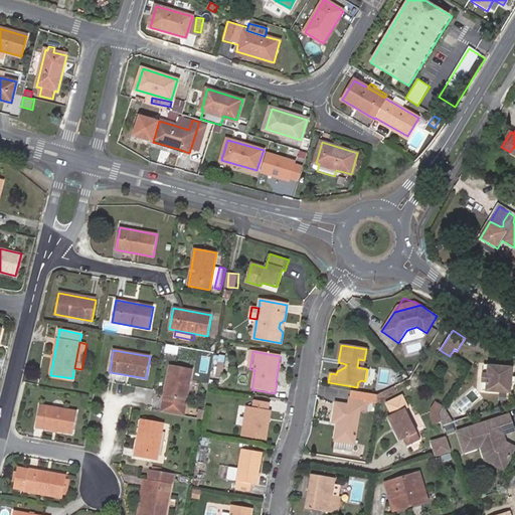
[(196,359),(194,370),(203,372),(205,361),(196,359)]
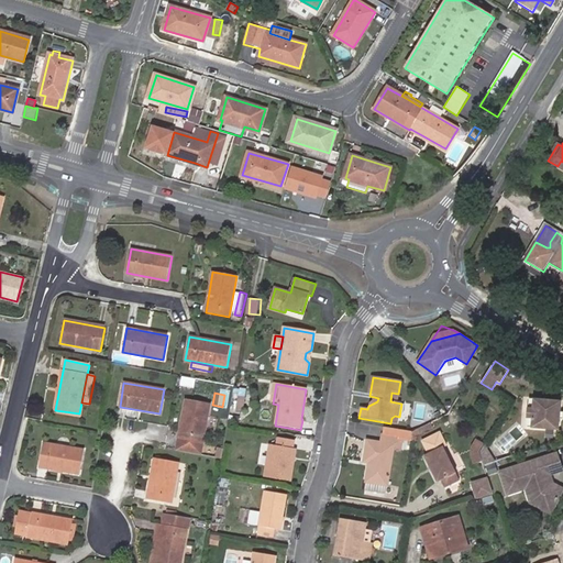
[(244,397),(236,396),(235,410),(242,411),(244,397)]
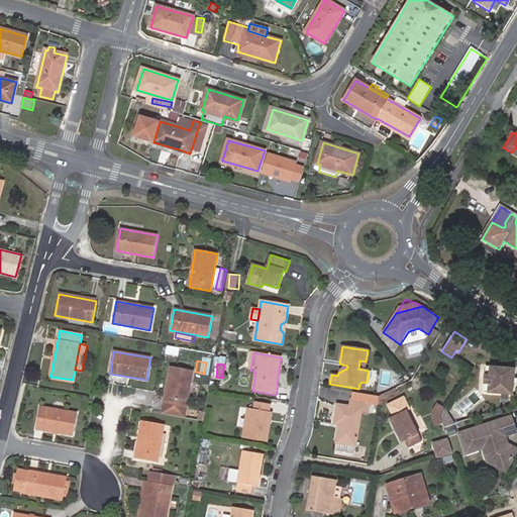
[(516,369),(492,366),(489,392),(513,395),(515,385),(516,379),(516,369)]
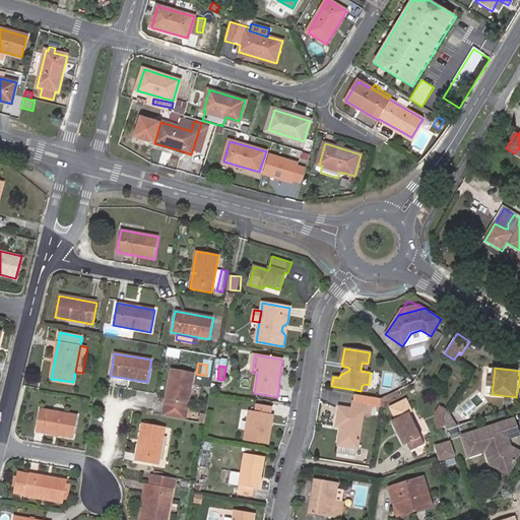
[(194,373),(172,369),(166,406),(164,416),(183,420),(185,410),(187,410),(194,373)]
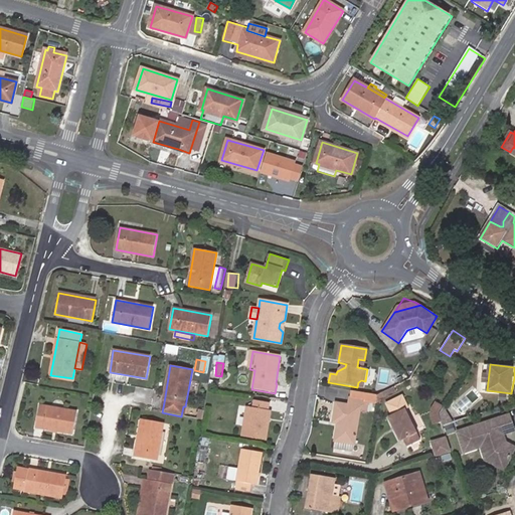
[(376,396),(375,404),(380,404),(382,398),(386,396),(384,391),(376,396)]
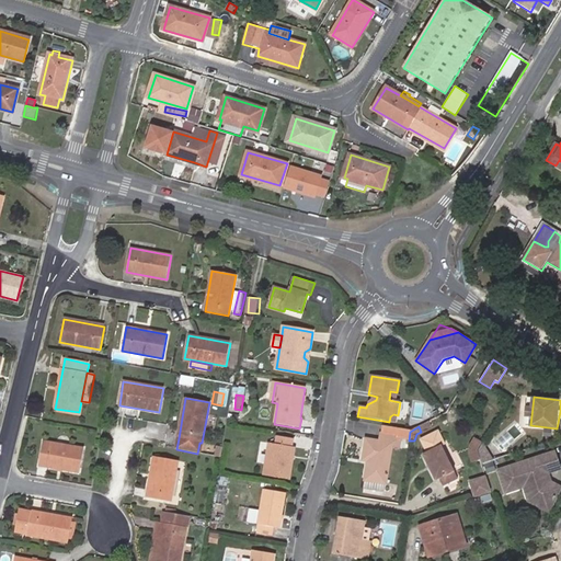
[(397,430),(380,427),(379,432),(396,435),(395,438),(402,439),(409,441),(410,432),(397,430)]
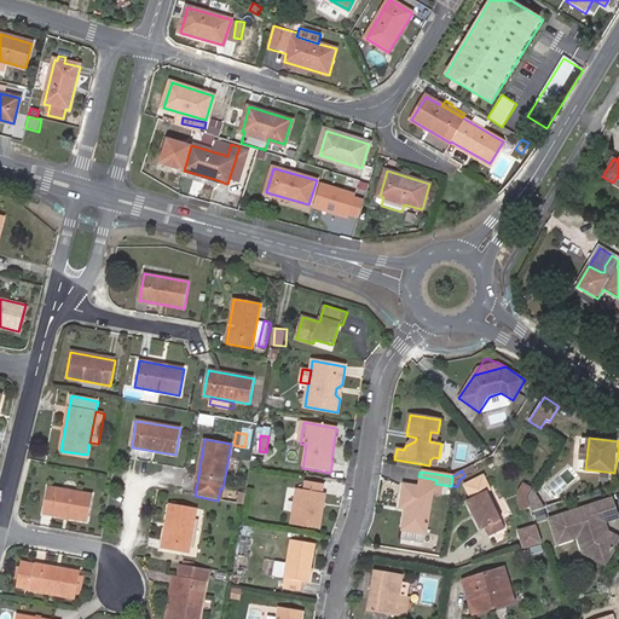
[(398,509),(408,510),(408,514),(401,513),(398,541),(426,544),(434,491),(443,492),(444,485),(435,484),(437,480),(418,476),(417,489),(406,487),(401,486),(398,509)]
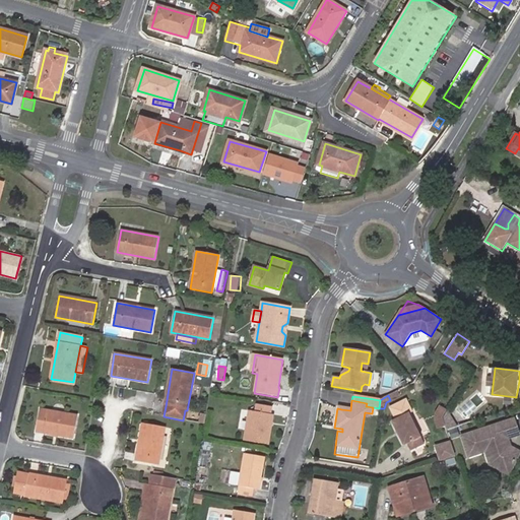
[(270,414),(271,408),(255,405),(255,412),(249,410),(244,441),(268,445),(272,426),(268,425),(270,414)]
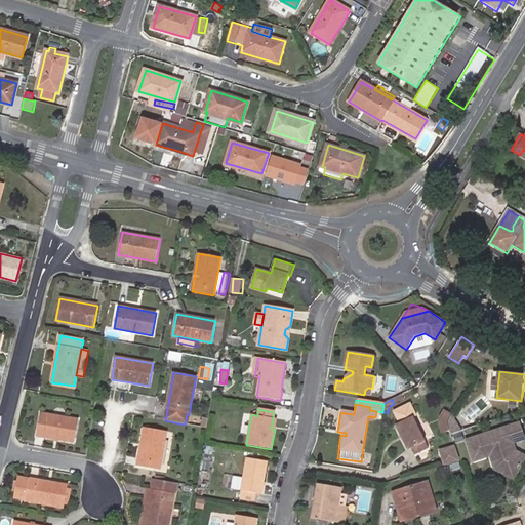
[(428,448),(412,419),(416,417),(412,409),(395,418),(399,426),(395,428),(407,451),(410,449),(413,455),(428,448)]
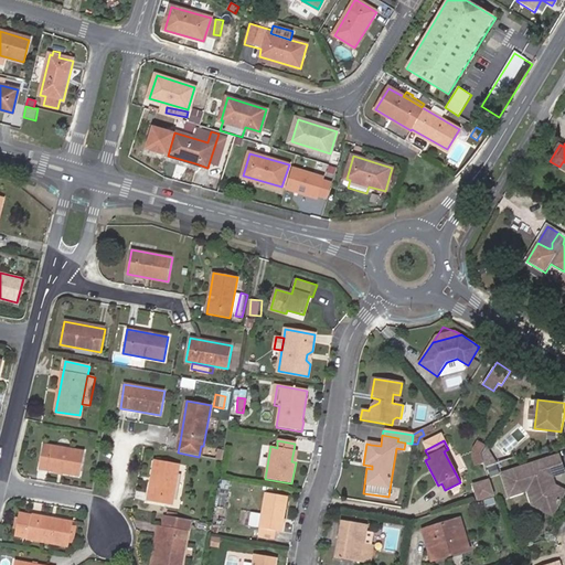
[(481,454),(487,446),(478,440),(472,448),(471,457),(475,466),(484,462),(481,454)]
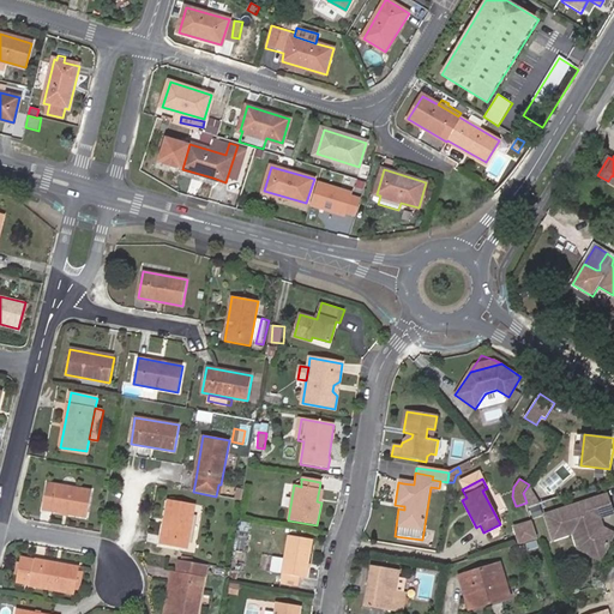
[(92,491),(48,482),(43,510),(88,517),(92,491)]
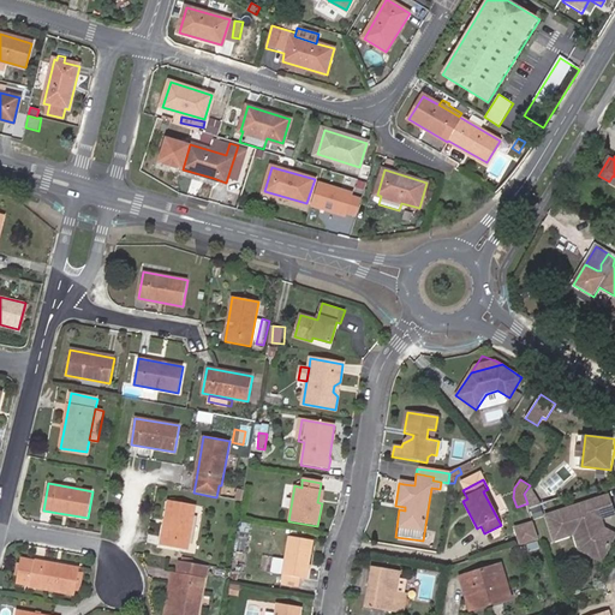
[(614,514),(609,495),(547,515),(555,539),(575,533),(578,541),(585,539),(586,543),(599,549),(609,531),(602,527),(599,519),(614,514)]
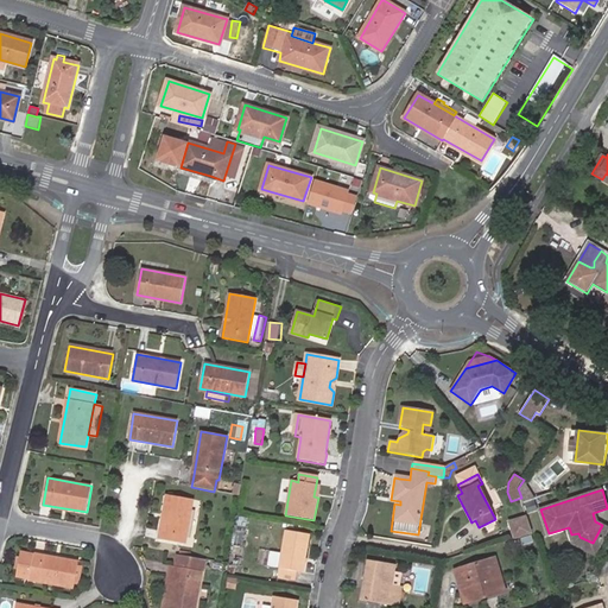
[(192,500),(168,495),(160,538),(185,543),(192,500)]
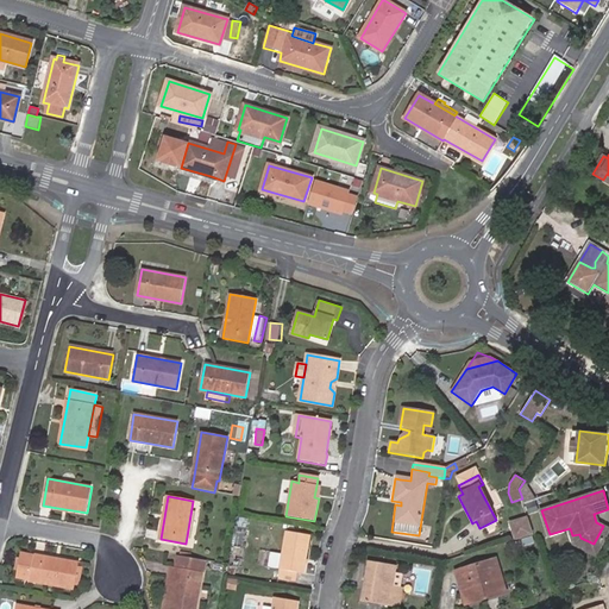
[(249,520),(240,519),(239,527),(248,528),(249,520)]
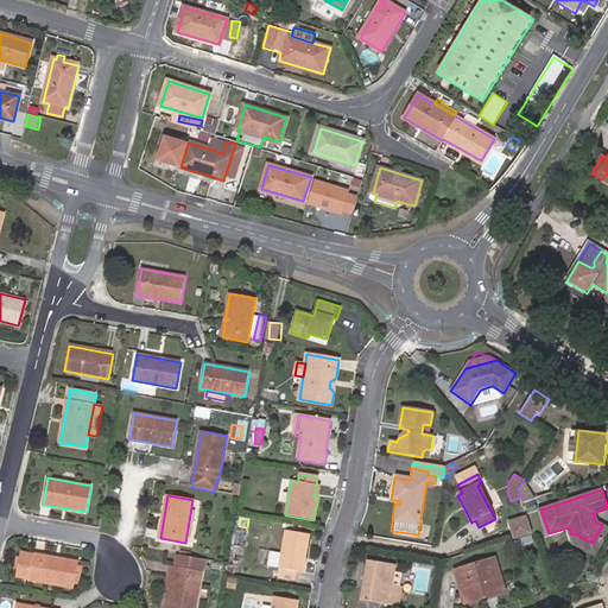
[(533,534),(527,518),(511,523),(515,540),(533,534)]
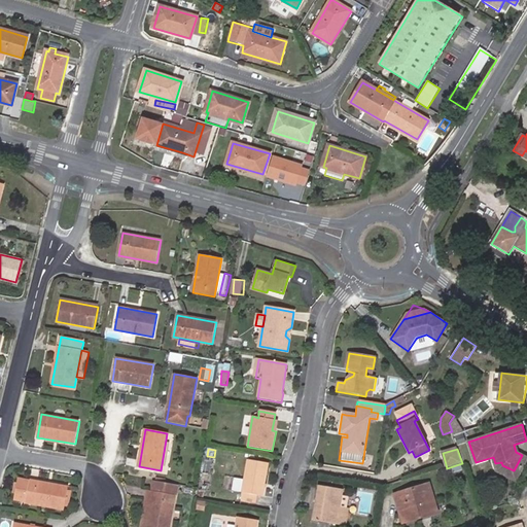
[(265,498),(270,465),(248,461),(241,501),(257,504),(258,497),(265,498)]
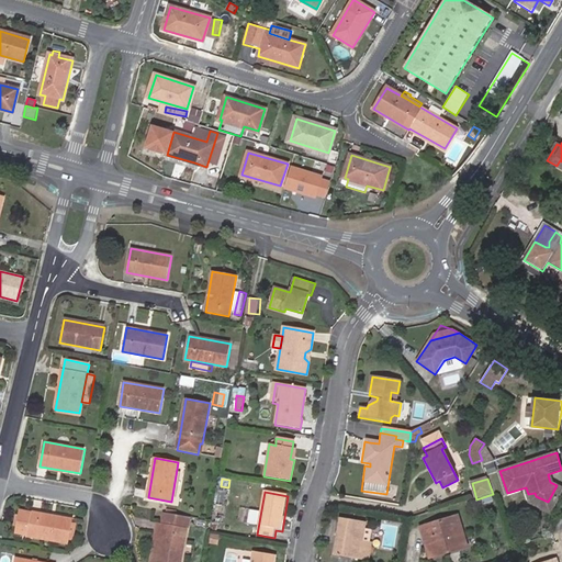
[(536,496),(535,493),(528,494),(530,502),(543,509),(548,502),(536,496)]
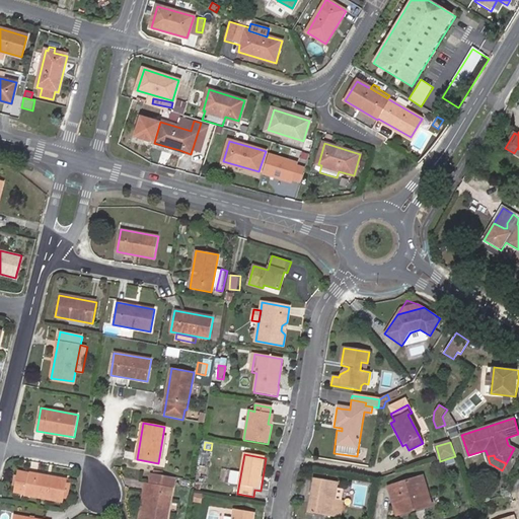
[(18,471),(14,491),(25,493),(25,494),(63,501),(67,479),(29,471),(29,473),(18,471)]
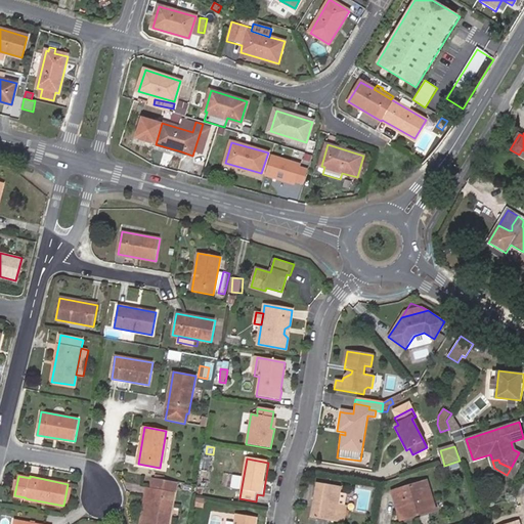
[(168,523),(176,481),(155,477),(153,488),(145,523),(168,523)]
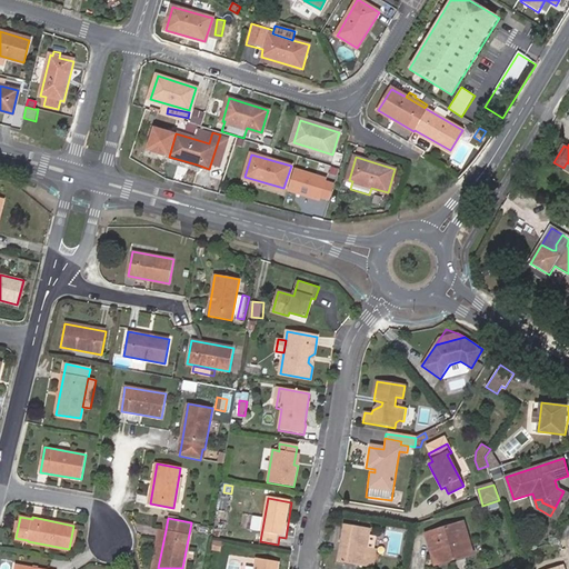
[(432,565),(447,561),(445,553),(457,550),(459,558),(472,553),(463,522),(423,532),(432,565)]
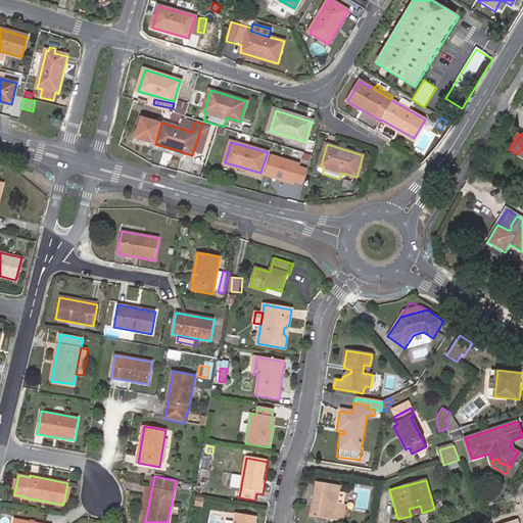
[(336,504),(339,487),(316,483),(313,502),(316,502),(315,507),(312,507),(310,518),(341,522),(342,522),(345,505),(336,504)]
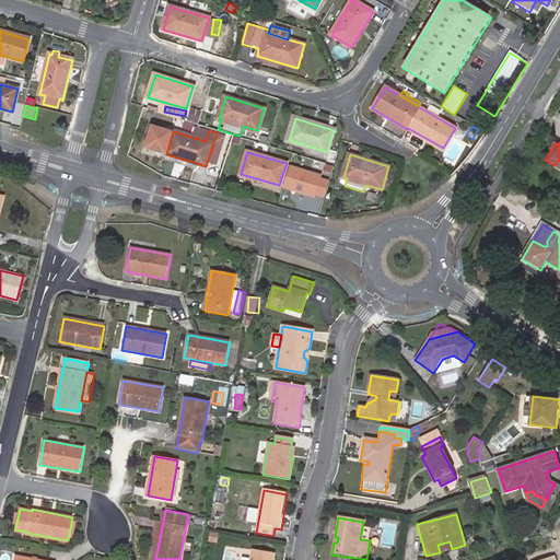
[(155,559),(163,522),(158,521),(150,559),(155,559)]
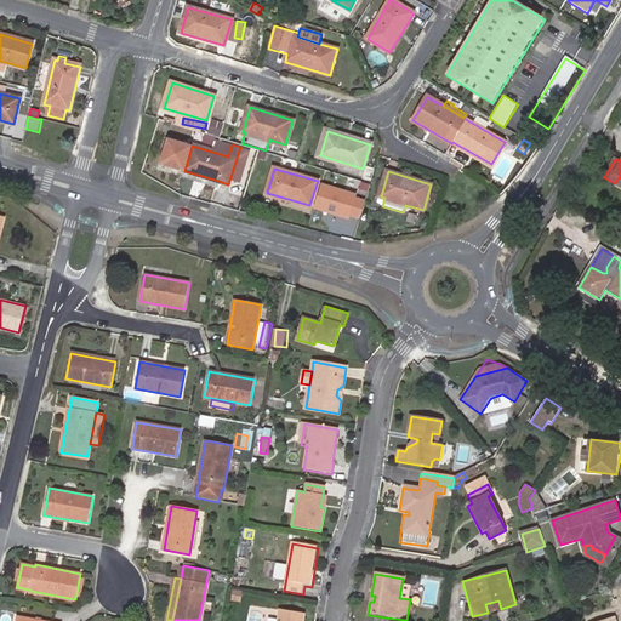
[(241,603),(244,591),(231,588),(228,602),(241,603)]
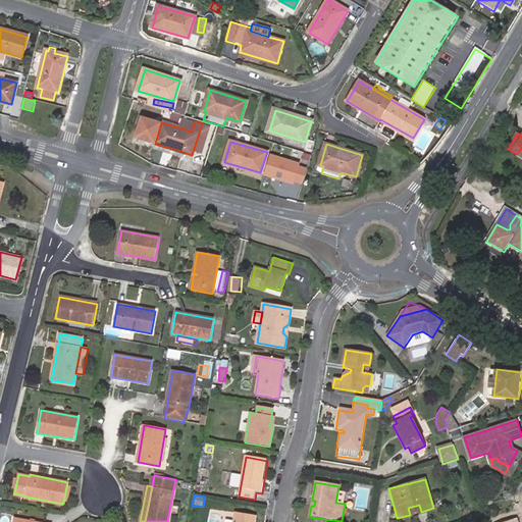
[(408,508),(410,515),(421,512),(419,505),(408,508)]
